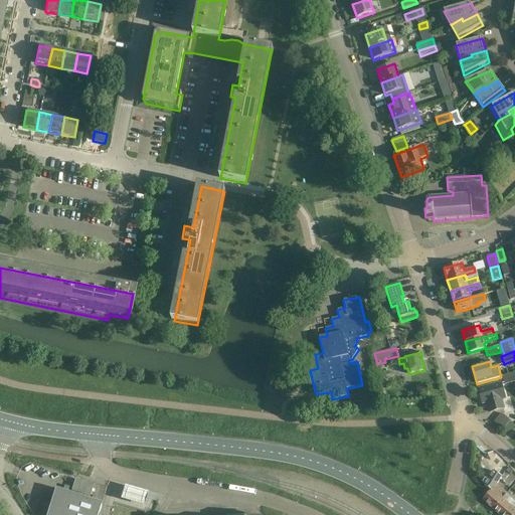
[(514,372),(502,376),(504,384),(514,380),(514,372)]
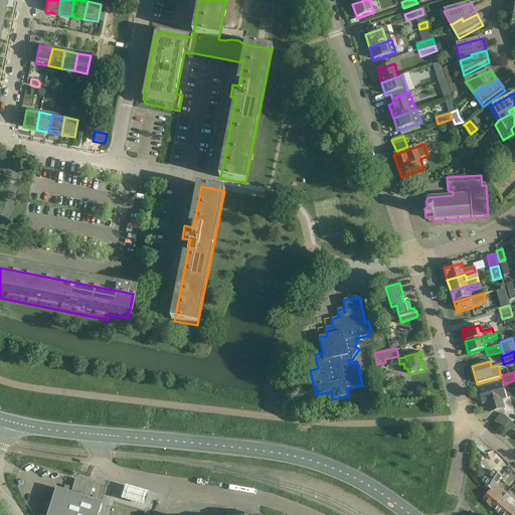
[(503,400),(505,399),(501,383),(479,389),(483,403),(487,402),(490,412),(505,407),(503,400)]
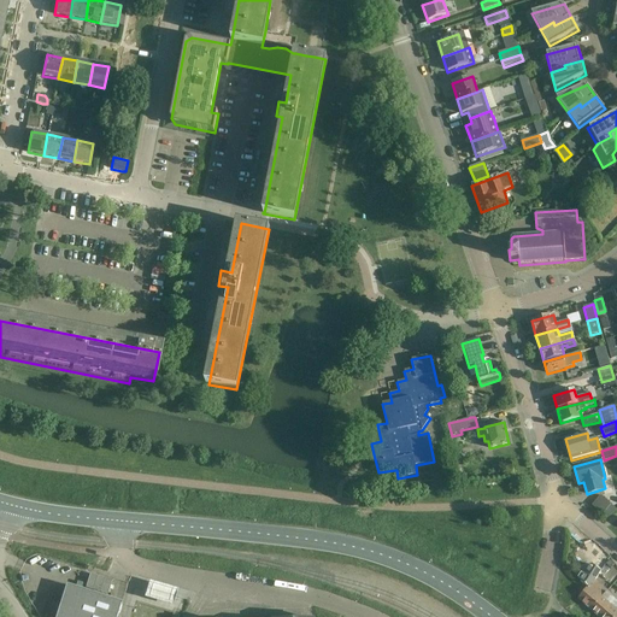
[(444,464),(435,466),(435,470),(436,470),(438,474),(445,472),(444,469),(445,469),(444,464)]
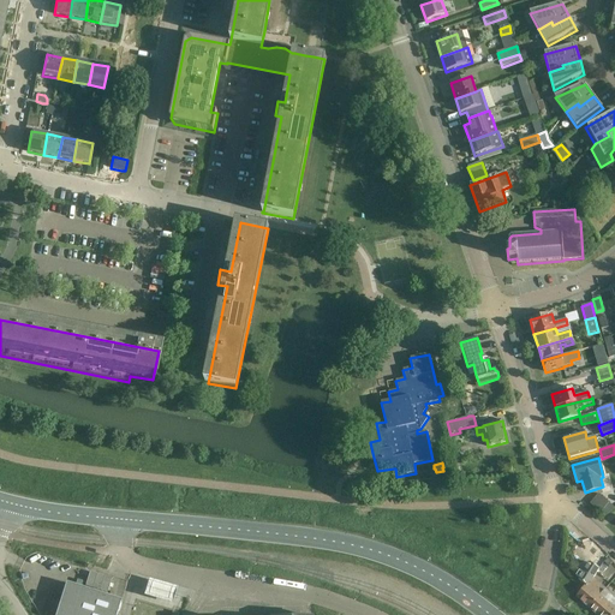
[(598,494),(590,505),(601,513),(609,503),(598,494)]
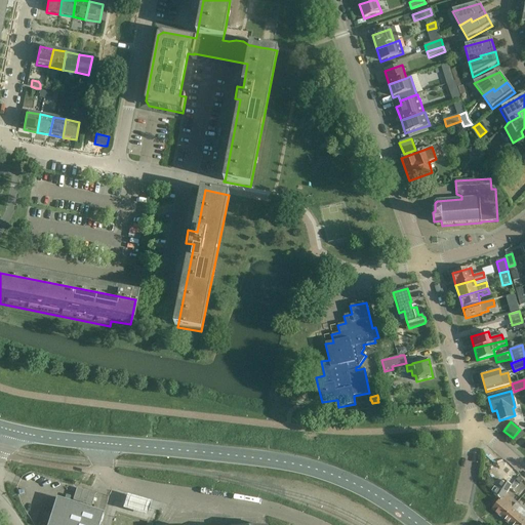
[(505,479),(493,496),(499,499),(505,494),(506,494),(507,493),(507,494),(512,486),(515,481),(508,476),(513,470),(505,462),(496,473),(505,479)]
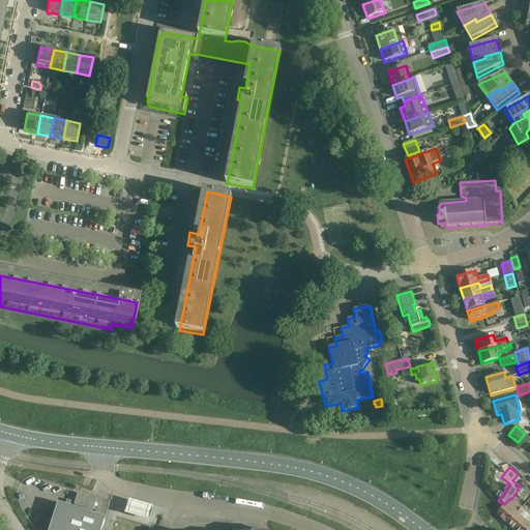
[(77,493),(72,505),(92,511),(95,499),(77,493)]
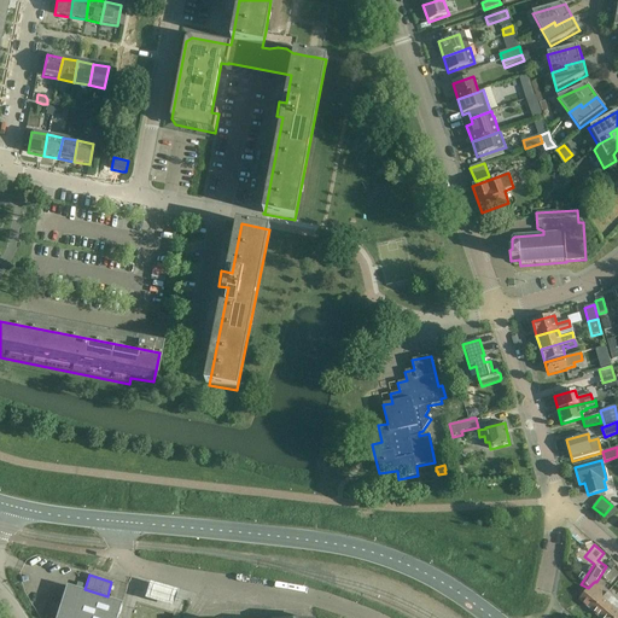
[(176,589),(149,581),(144,598),(172,606),(176,589)]
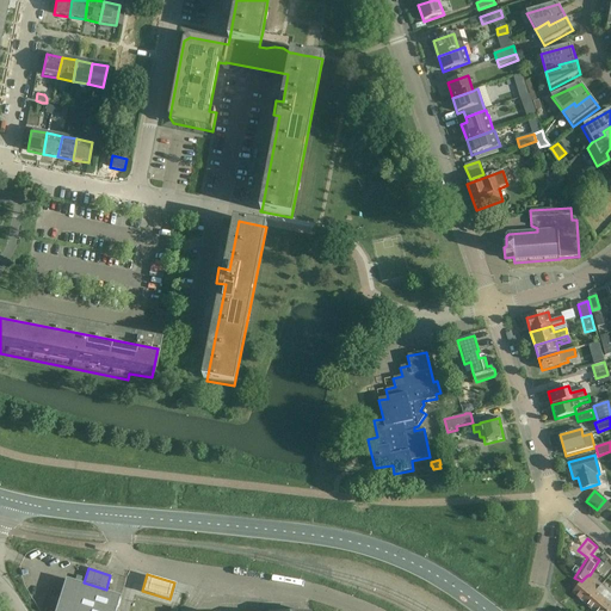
[(602,585),(590,575),(590,574),(588,575),(587,575),(581,581),(582,582),(573,593),(585,604),(602,585)]
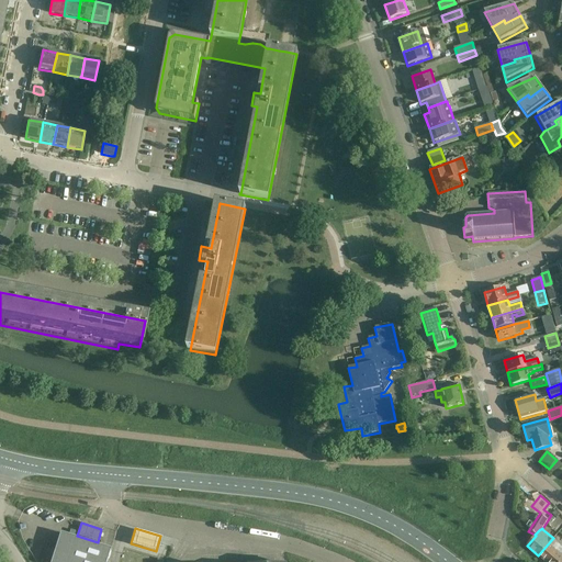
[(59,534),(49,561),(105,561),(110,549),(59,534)]
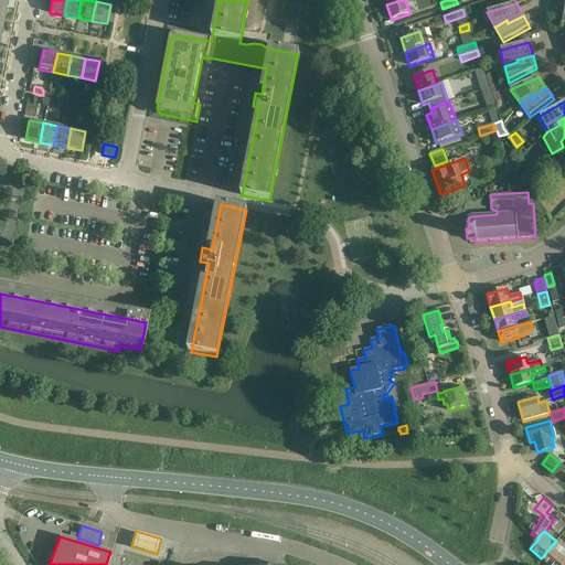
[(547,564),(548,564),(564,547),(556,541),(541,558),(547,564)]
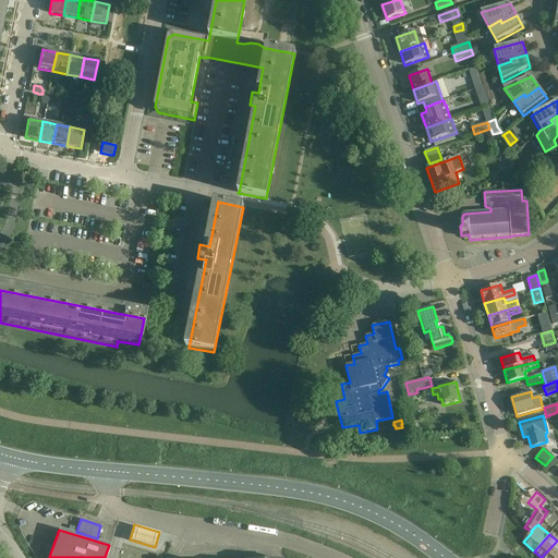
[(555,557),(557,556),(557,542),(557,541),(542,557),(555,557)]
